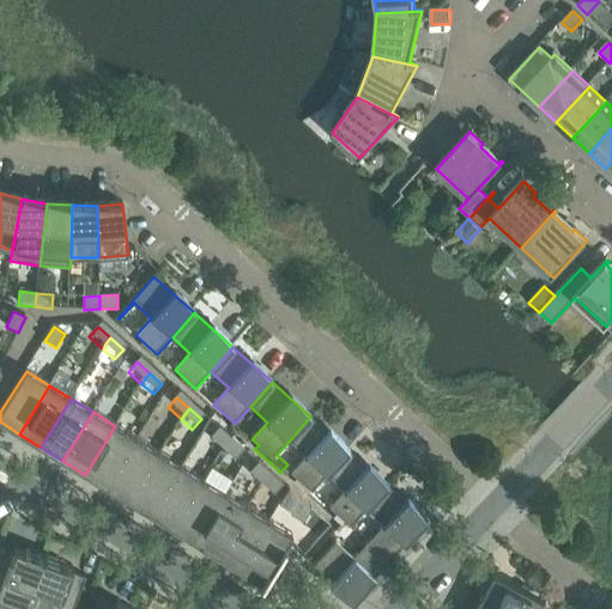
[(311,493),(327,476),(349,452),(310,416),(289,442),(307,457),(291,474),(311,493)]
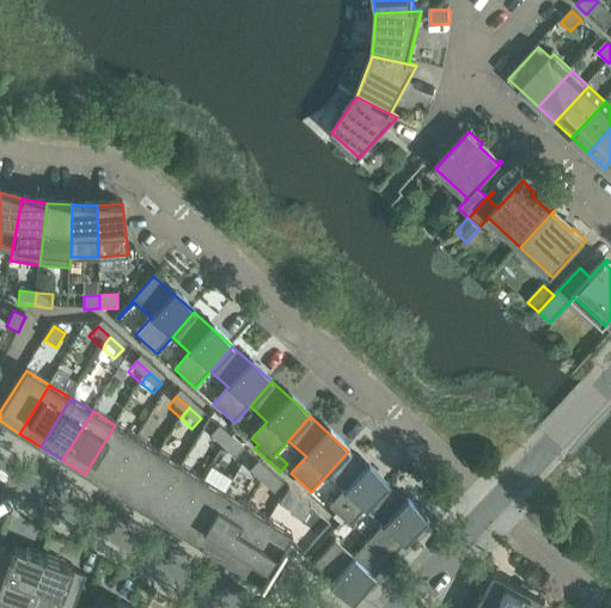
[(85,474),(107,487),(136,438),(115,425),(85,474)]
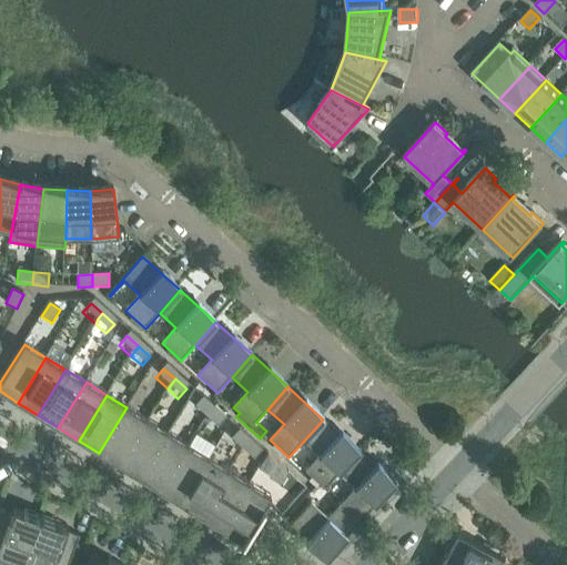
[(192,411),(204,422),(208,416),(212,412),(200,401),(192,411)]
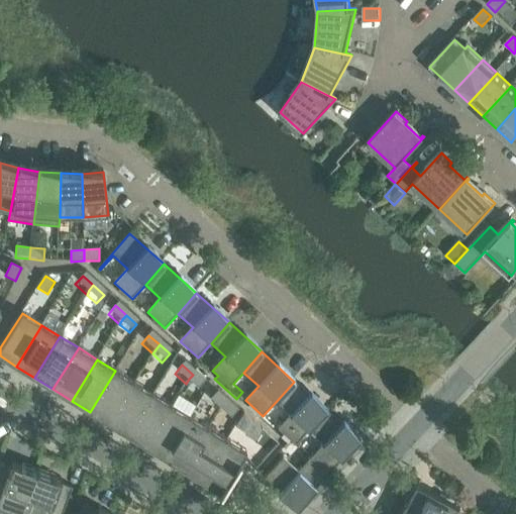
[(90,412),(108,424),(134,383),(115,371),(90,412)]
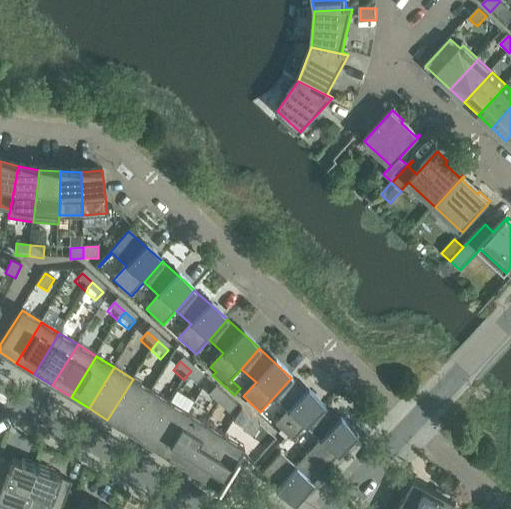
[(187,375),(184,380),(193,388),(201,380),(191,371),(187,375)]
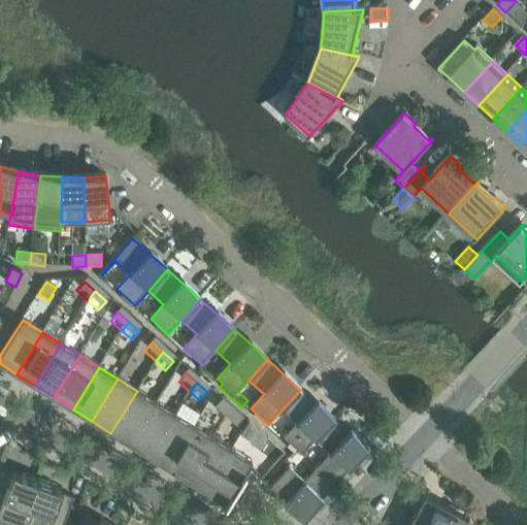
[(302,455),(316,440),(334,420),(300,390),(282,411),(297,424),(284,438),(302,455)]
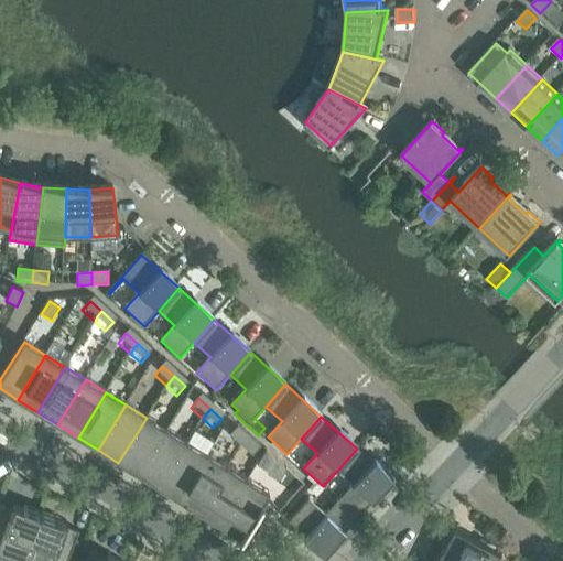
[(118,463),(139,475),(168,430),(147,418),(118,463)]
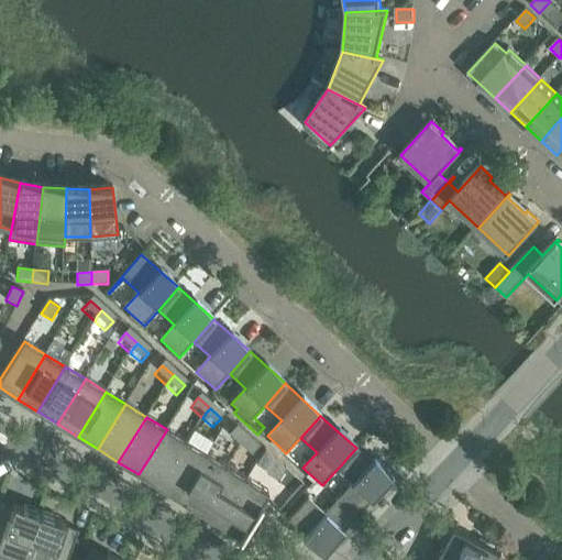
[(139,474),(160,487),(187,442),(167,429),(139,474)]
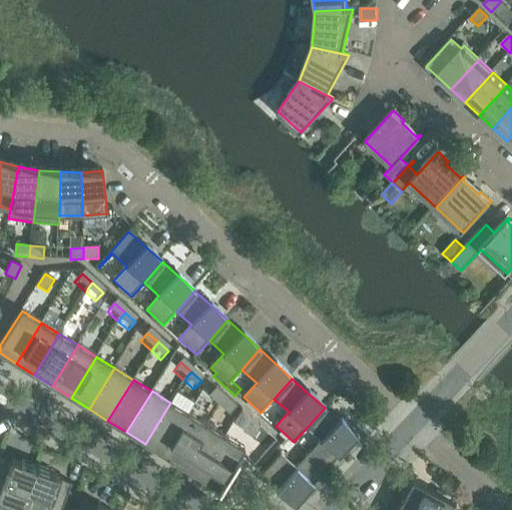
[(205,400),(217,410),(219,406),(223,401),(213,391),(205,400)]
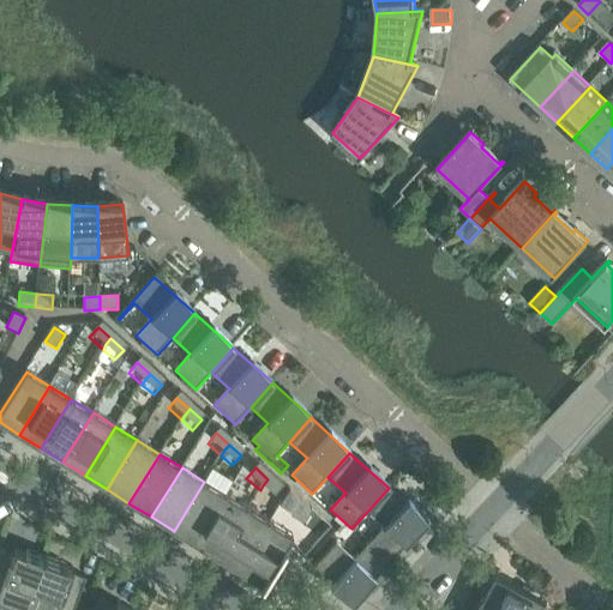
[(263,485),(260,490),(271,501),(281,490),(268,479),(263,485)]
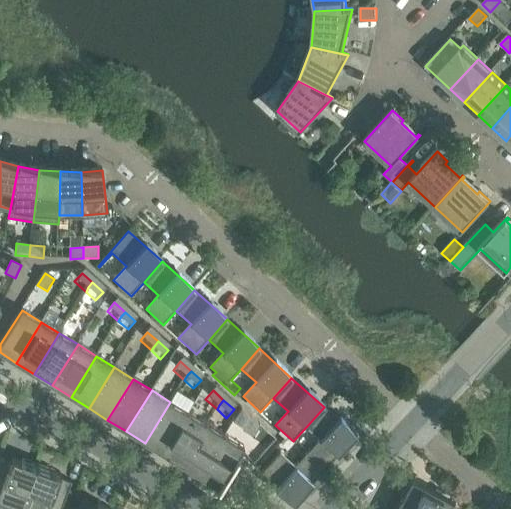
[(145,443),(163,454),(188,413),(170,402),(145,443)]
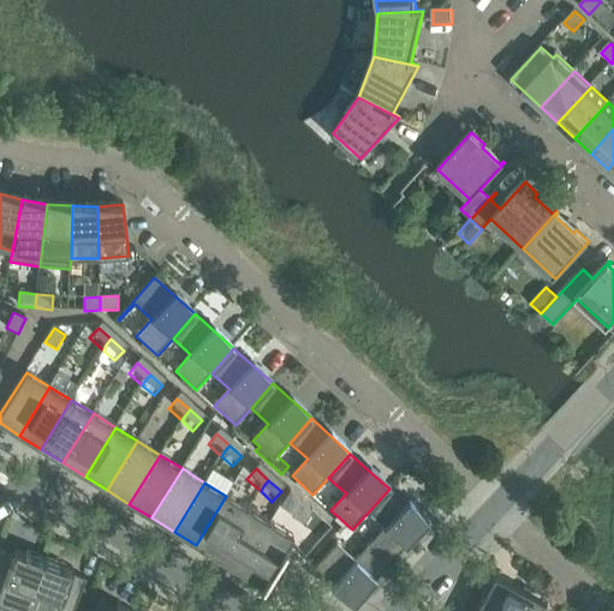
[(385,528),(370,544),(392,563),(428,523),(389,489),(368,513),(385,528)]
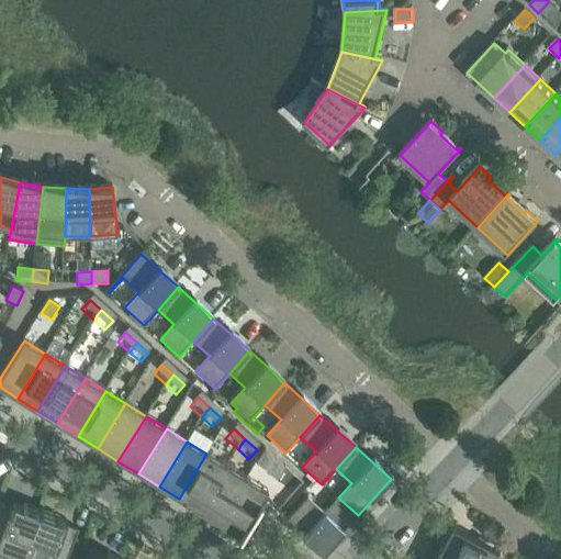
[(179,499),(199,511),(227,467),(206,454),(179,499)]
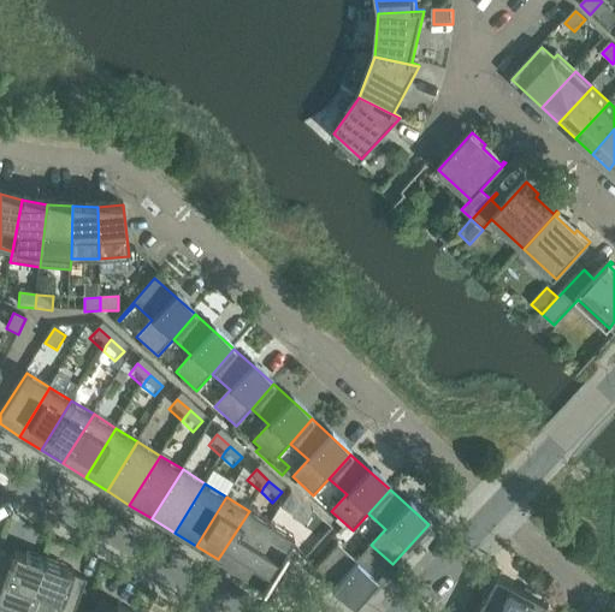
[(218,559),(241,574),(271,524),(249,511),(218,559)]
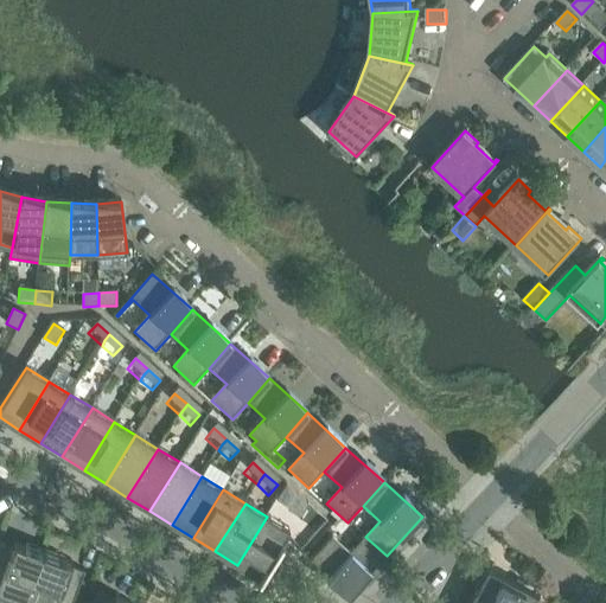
[(267,517),(237,565),(260,579),(289,531),(267,517)]
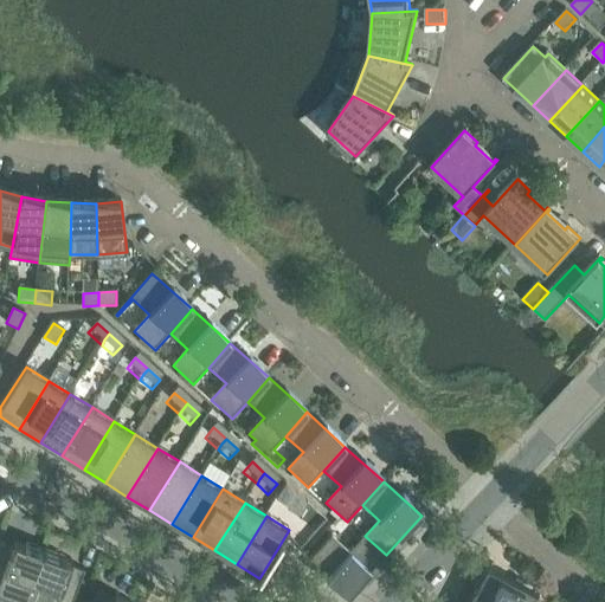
[(296,531),(306,539),(317,526),(308,518),(296,531)]
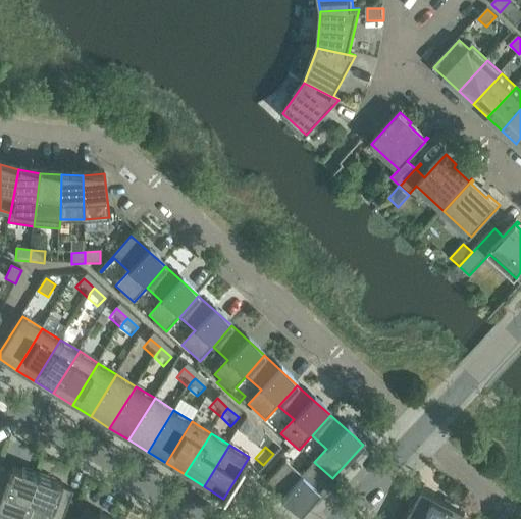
[(332,478),(314,462),(302,476),(285,462),(267,482),(302,513),(332,478)]
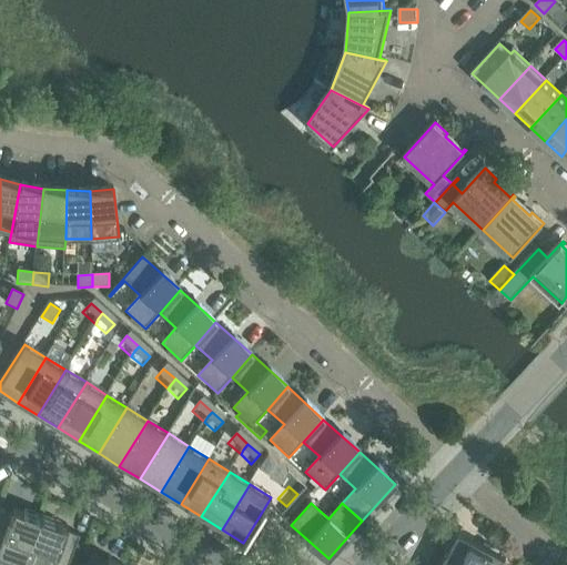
[(23,564),(41,516),(40,516),(40,517),(26,512),(24,516),(0,506),(0,564),(23,564)]
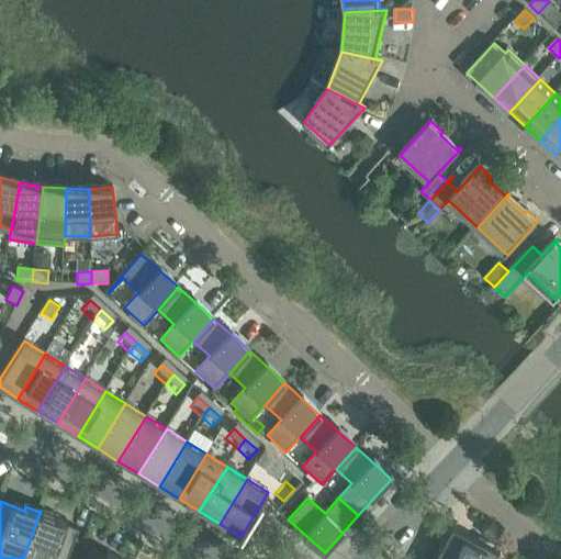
[(68,558),(79,530),(55,521),(56,517),(41,511),(23,558),(68,558)]
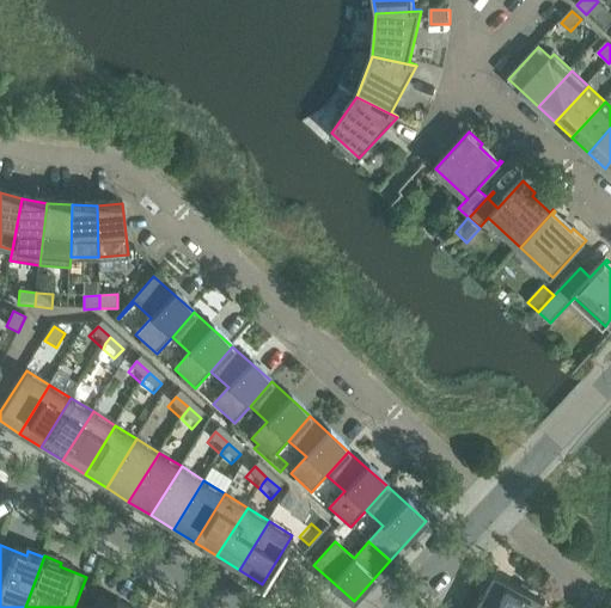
[(496,573),(483,597),(502,607),(543,607),(547,601),(496,573)]
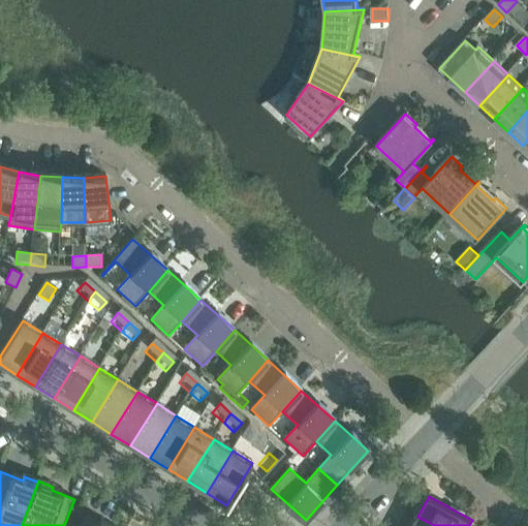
[(112,525),(103,525),(88,517),(83,525),(112,525)]
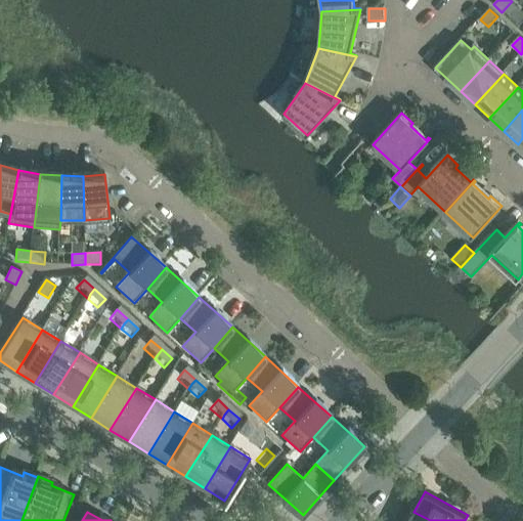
[(430,520),(413,512),(408,520),(430,520)]
